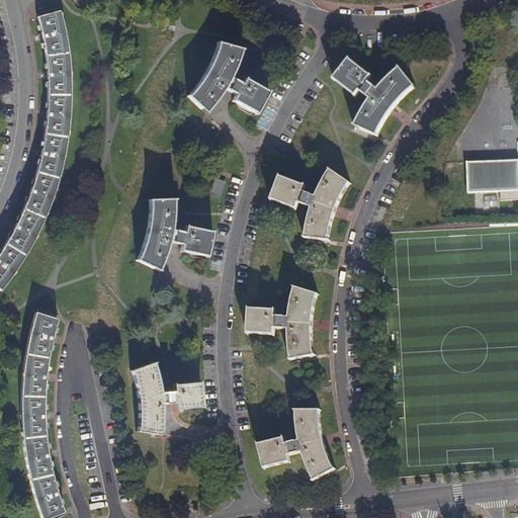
[(0,290),(10,278),(25,254),(38,229),(48,206),(53,193),(57,178),(60,164),(63,150),(66,130),(67,113),(68,97),(67,80),(67,70),(66,54),(65,45),(57,13),(35,19),(39,34),(39,39),(42,56),(44,70),(45,80),(45,84),(45,98),(44,118),(42,123),(41,138),(38,154),(34,171),(29,188),(27,193),(24,202),(18,218),(12,229),(11,232),(0,250),(0,290)]
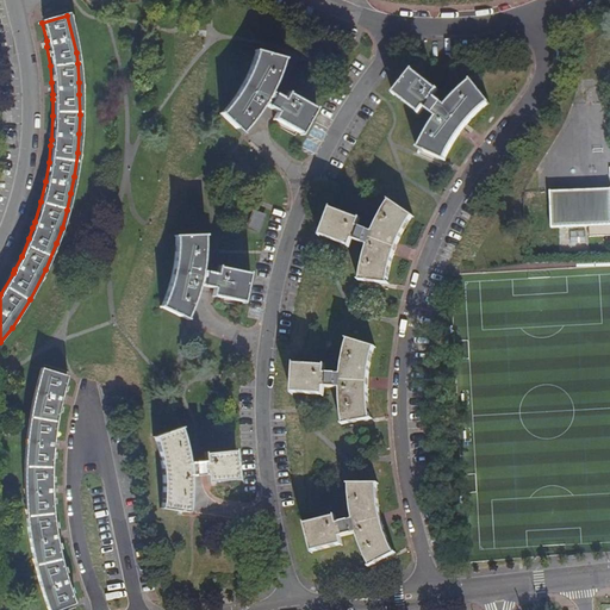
[(281,60),(255,51),(248,69),(237,91),(231,100),(221,114),(241,134),(253,119),(261,105),(275,113),(272,119),(299,135),(313,109),(286,94),(284,100),(269,92),(281,60)]
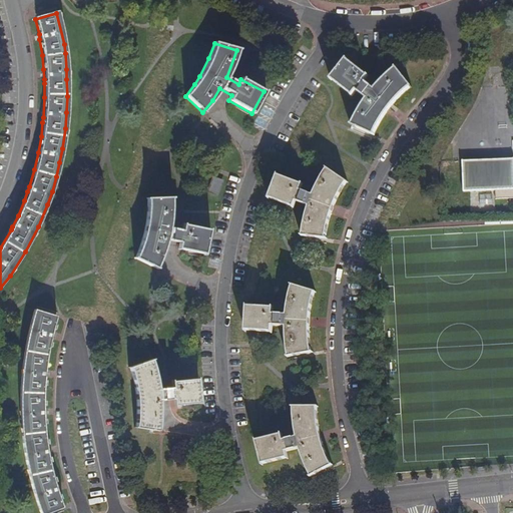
[(352,125),(367,131),(373,134),(381,120),(389,109),(400,96),(410,85),(395,69),(391,72),(384,78),(374,89),(363,80),(367,76),(346,60),(331,79),(352,95),(356,90),(367,99),(361,110),(352,125)]
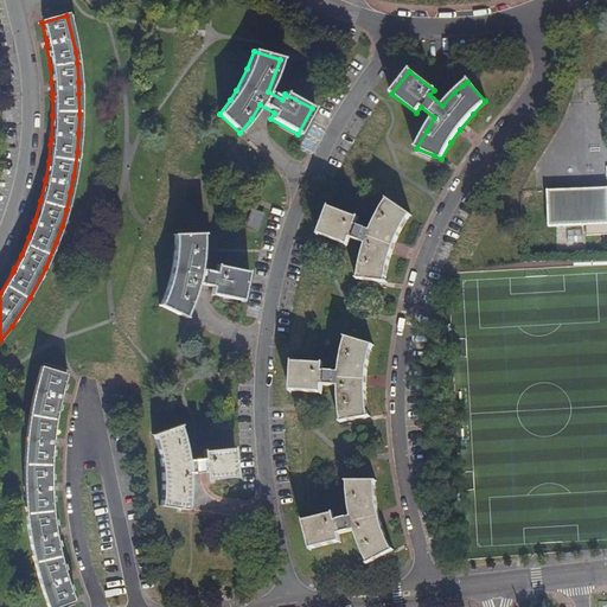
[(606,197),(606,198),(606,187),(547,189),(548,225),(585,224),(586,235),(606,232),(606,197)]
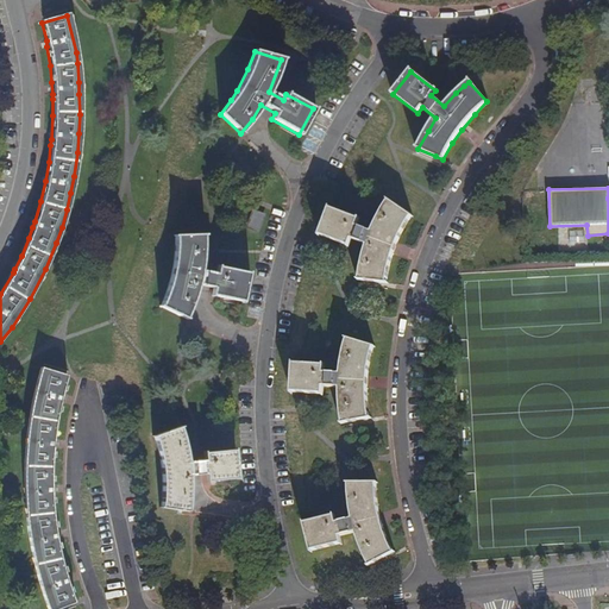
[(360,263),(357,281),(385,283),(388,275),(390,262),(395,250),(402,234),(410,217),(387,201),(381,212),(371,232),(357,226),(358,219),(330,208),(319,236),(349,246),(351,240),(366,245),(360,263)]
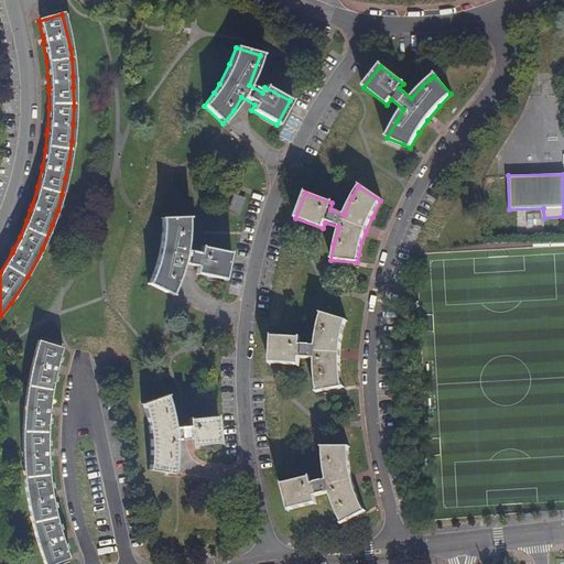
[(242,199),(234,196),(228,210),(237,214),(242,199)]
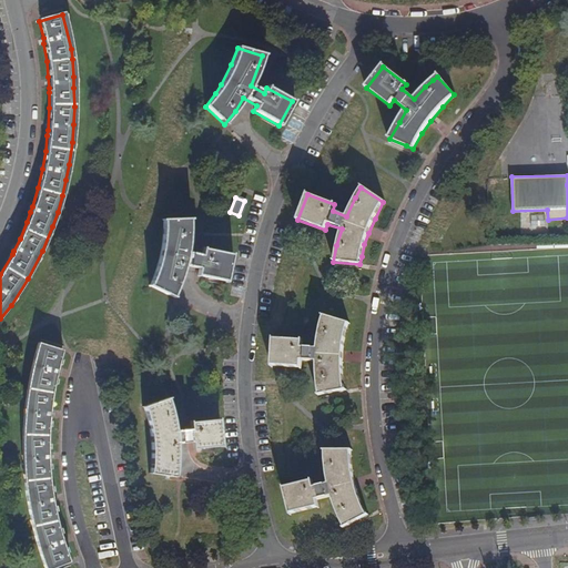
[(189,220),(163,220),(160,243),(160,249),(158,261),(154,272),(149,286),(172,297),(181,276),(183,266),(198,270),(196,276),(225,283),(231,256),(202,250),(201,256),(186,253),(188,236),(189,220)]
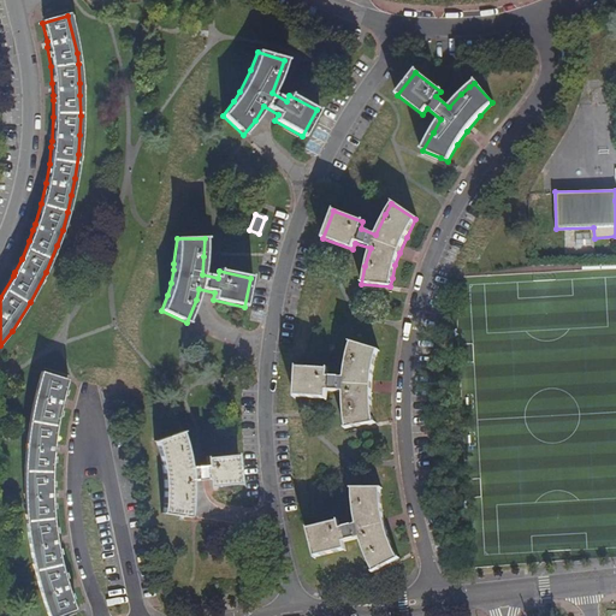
[(378,351),(350,343),(347,357),(343,379),(326,378),(326,371),(295,369),(294,398),(326,400),(326,392),(343,392),(344,409),(344,420),(345,430),(372,424),(372,412),(372,386),(373,375),(377,361),(378,351)]
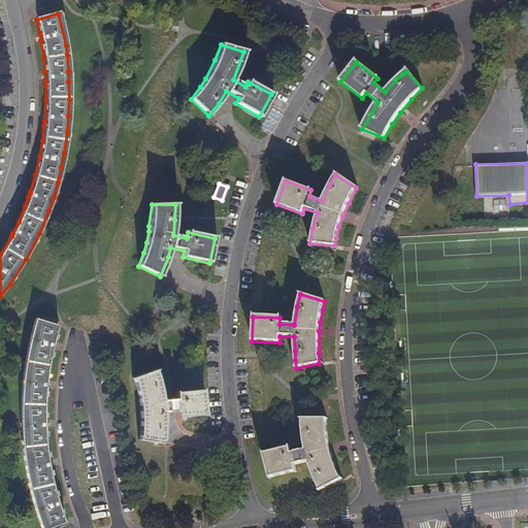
[(58,328),(36,320),(29,345),(25,369),(23,381),(22,401),(22,419),(22,433),(24,451),(25,464),(28,479),(33,498),(38,515),(42,527),(50,527),(65,522),(59,502),(55,488),(52,475),(50,461),(46,433),(45,421),(46,393),(46,385),(47,373),(51,360),(52,351),(53,345),(56,336),(58,328)]
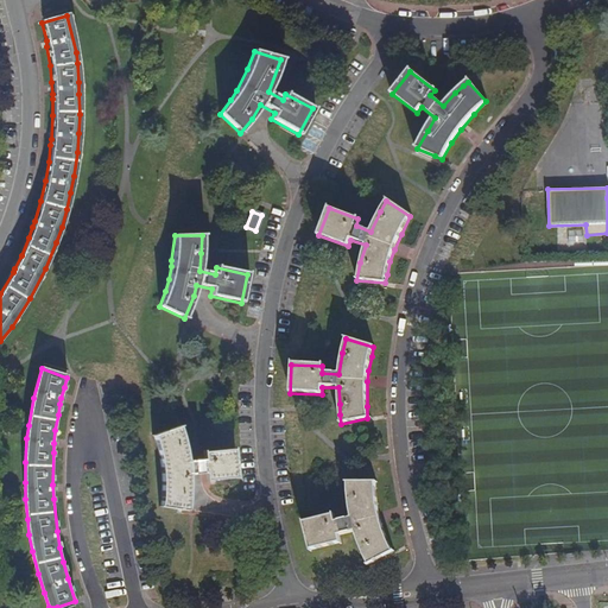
[(178,429),(152,436),(154,445),(157,458),(158,472),(159,492),(159,508),(188,512),(189,493),(188,476),(204,475),(204,482),(236,479),(233,450),(202,454),(203,461),(185,462),(183,447),(178,429)]
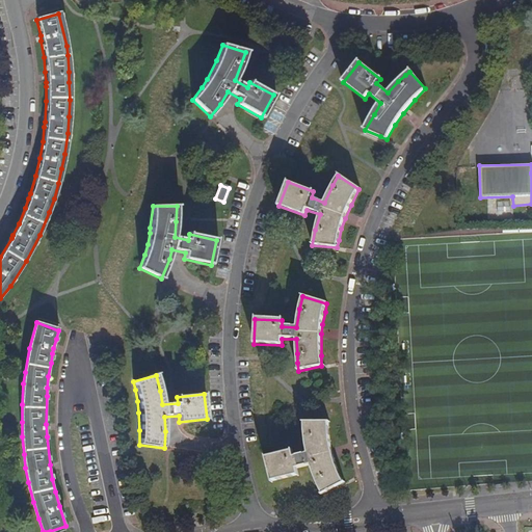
[(327,422),(303,422),(303,432),(304,444),(307,454),(294,457),(292,451),(266,458),(272,483),(299,476),(297,471),(311,467),(314,477),(317,484),(321,496),(343,483),(336,463),(333,451),(331,448),(328,432),(327,422)]
